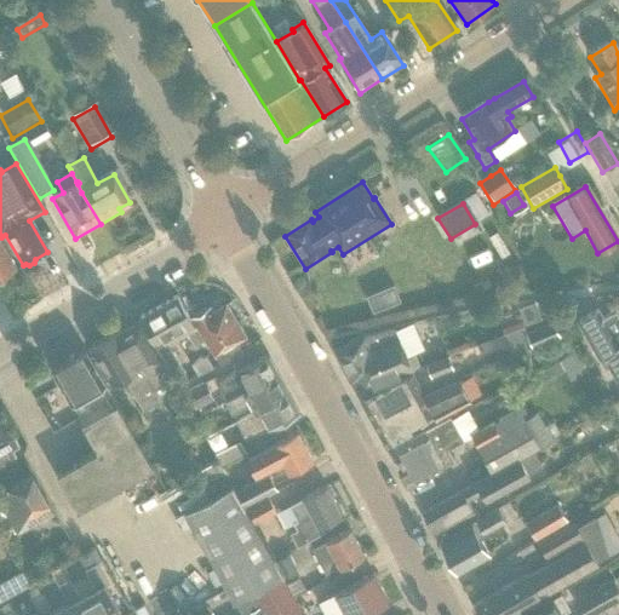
[(10,274),(15,271),(0,246),(0,279),(1,279),(4,280),(10,277),(10,274)]
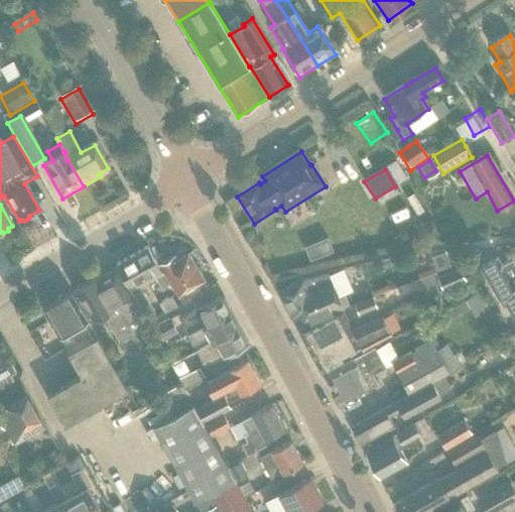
[(147,249),(132,258),(147,285),(157,280),(160,285),(168,280),(164,275),(162,276),(147,249)]
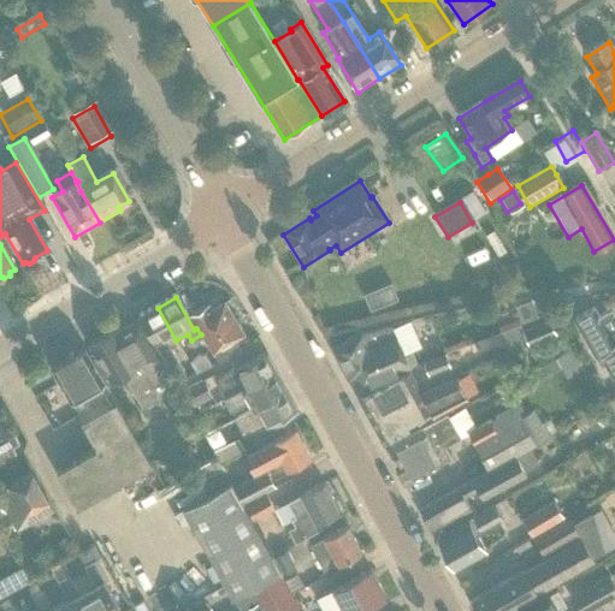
[(201,334),(219,365),(240,353),(234,343),(243,338),(224,306),(212,313),(208,307),(190,318),(196,328),(201,334)]
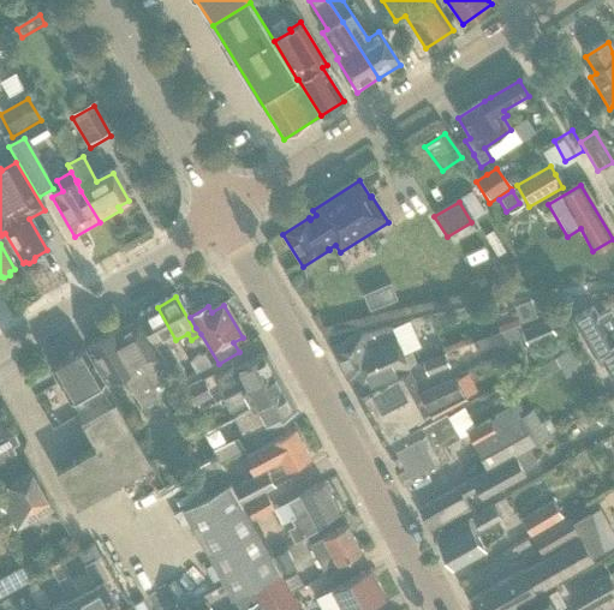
[(176,340),(158,308),(138,318),(178,387),(188,381),(183,372),(167,345),(176,340)]
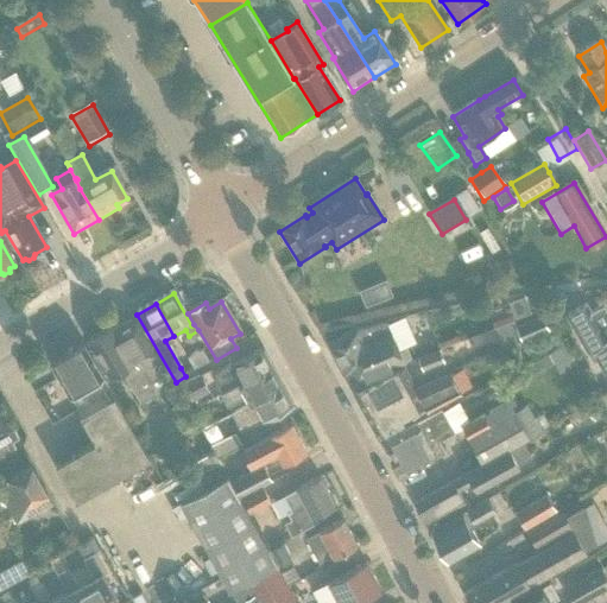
[(587,306),(567,318),(587,354),(590,351),(605,376),(606,374),(606,312),(605,309),(592,316),(587,306)]
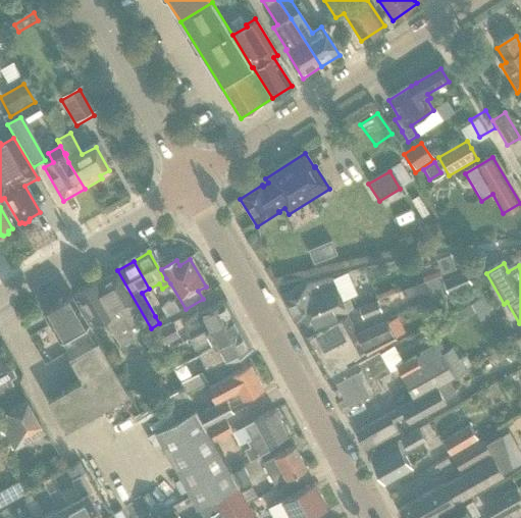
[(120,349),(136,340),(132,331),(146,322),(117,273),(100,283),(98,281),(75,295),(93,324),(97,327),(105,322),(120,349)]
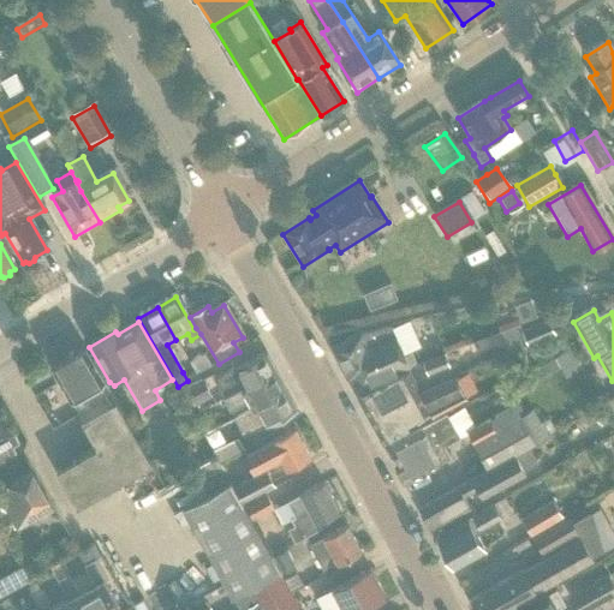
[(391,330),(389,329),(363,335),(331,351),(347,381),(355,377),(359,389),(415,366),(410,354),(421,350),(410,322),(391,330)]
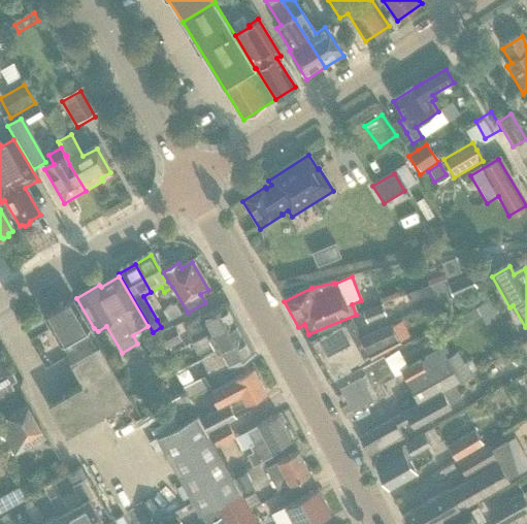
[(447,288),(453,300),(475,291),(470,277),(447,288)]
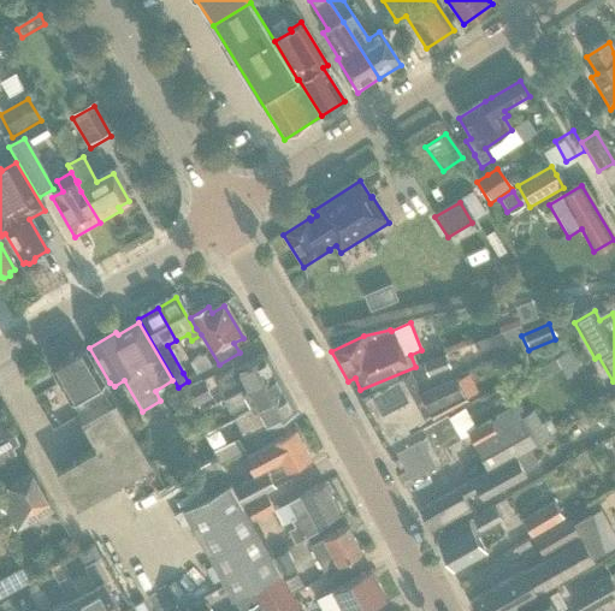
[(521,336),(519,330),(504,336),(514,356),(528,350),(521,336)]
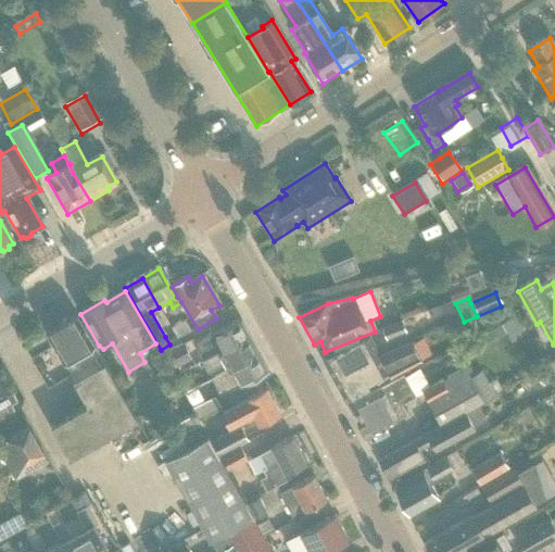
[(85,369),(101,360),(76,316),(46,334),(64,366),(78,359),(85,369)]
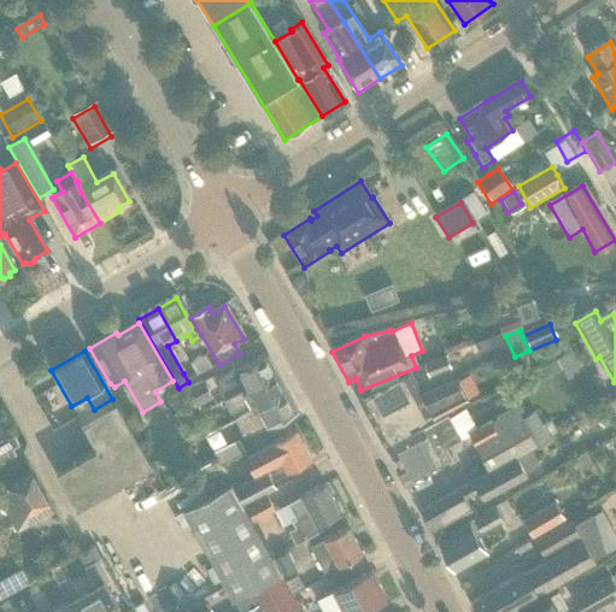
[(556,364),(567,383),(584,374),(573,354),(556,364)]
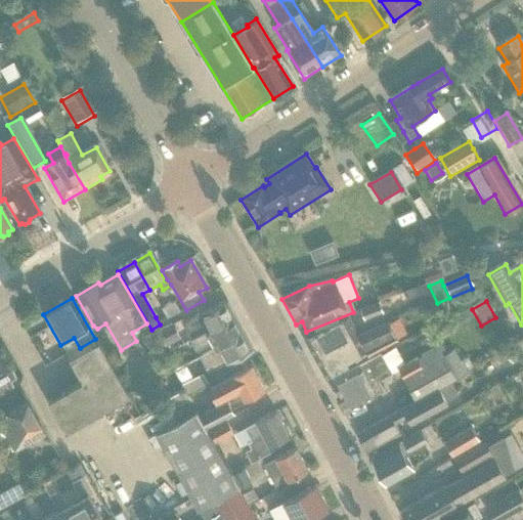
[(179,313),(174,303),(161,311),(166,321),(179,313)]
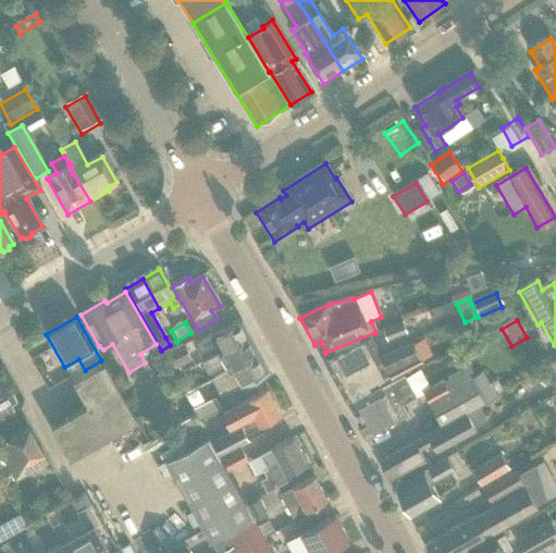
[(220,356),(250,340),(241,322),(194,347),(199,357),(215,348),(220,356)]
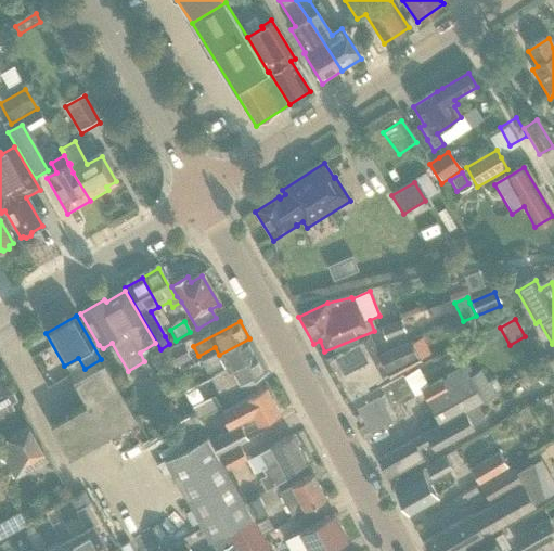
[(404,333),(399,322),(381,330),(385,341),(404,333)]
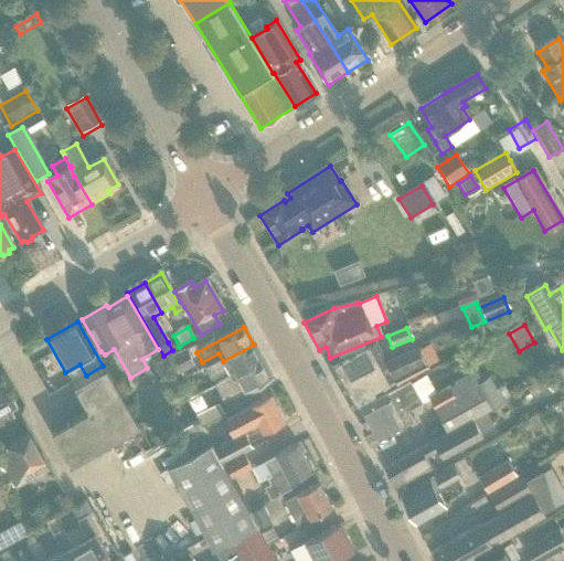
[(353,349),(357,353),(329,369),(339,387),(379,366),(385,362),(373,341),(353,349)]
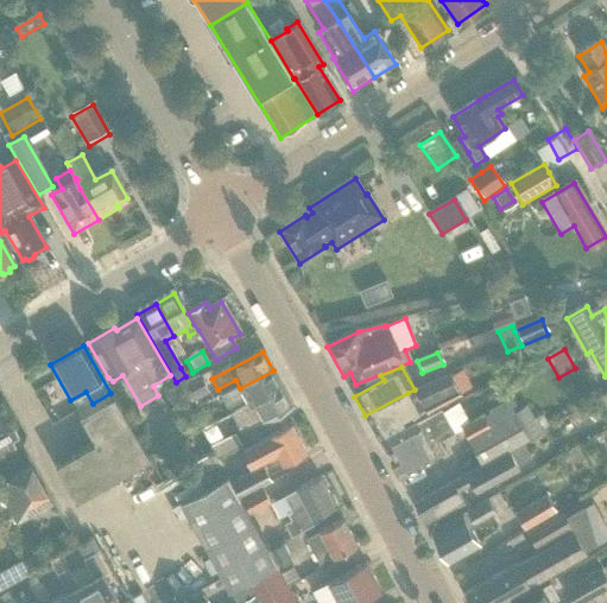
[(273,370),(240,388),(221,398),(228,408),(238,404),(238,401),(245,398),(251,406),(283,389),(273,370)]
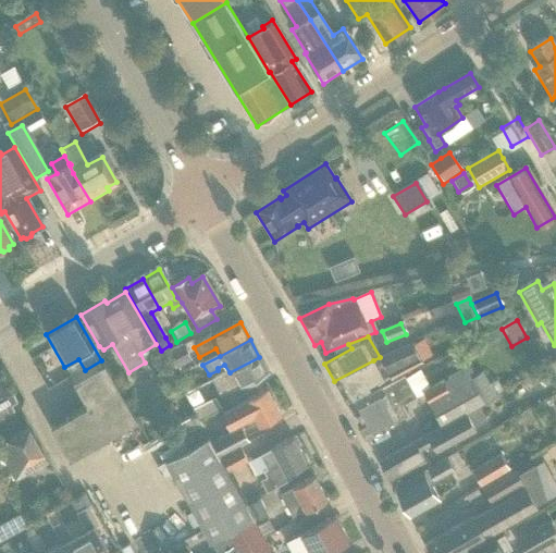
[(371,383),(388,375),(392,380),(422,364),(412,345),(381,359),(380,357),(373,360),(334,381),(344,400),(371,383)]
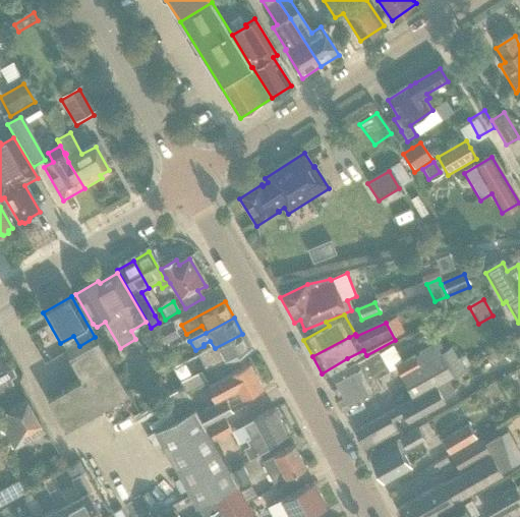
[(156,334),(162,345),(177,337),(171,326),(156,334)]
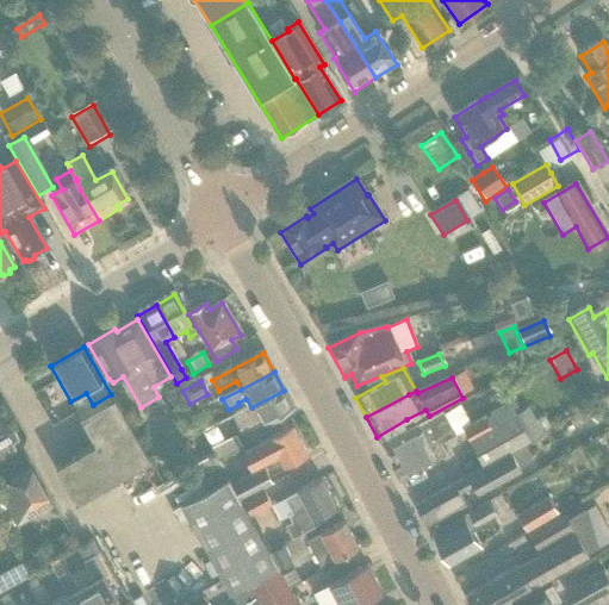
[(284,391),(252,407),(231,418),(240,434),(247,429),(249,434),(294,410),(284,391)]
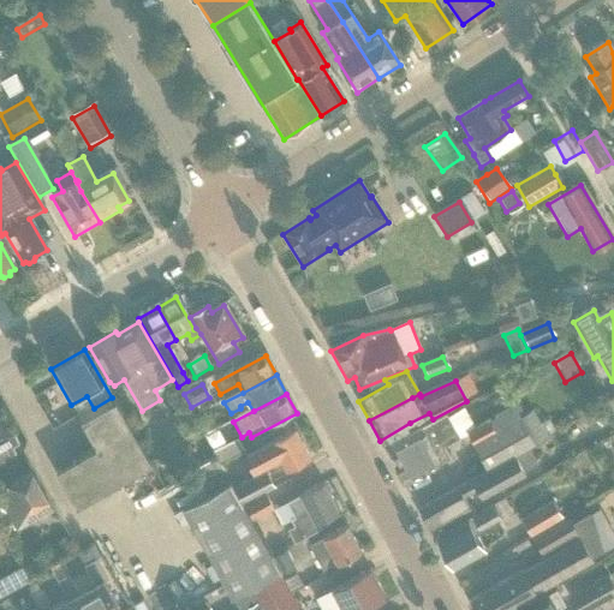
[(112,398),(94,408),(78,417),(97,450),(57,474),(76,509),(150,466),(112,398)]
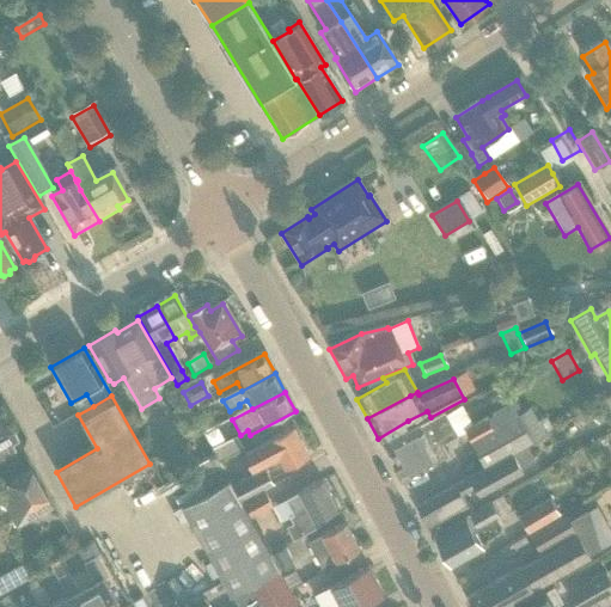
[(529,411),(518,417),(512,408),(465,434),(471,446),(471,445),(484,470),(543,437),(529,411)]
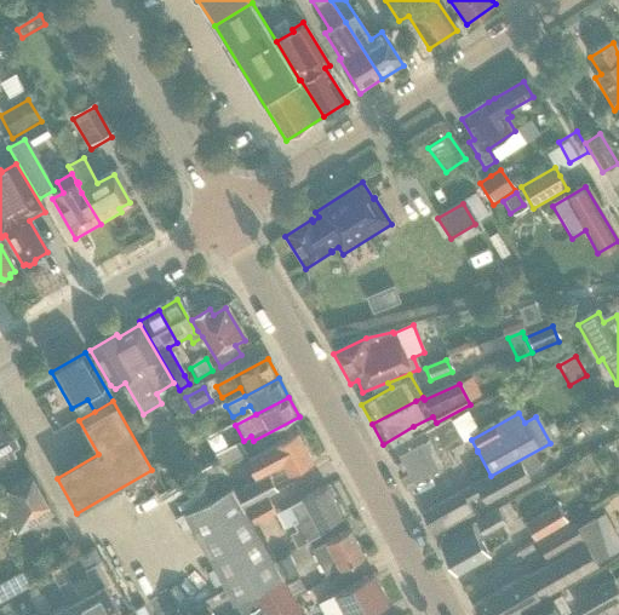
[(589,425),(596,438),(614,427),(607,414),(589,425)]
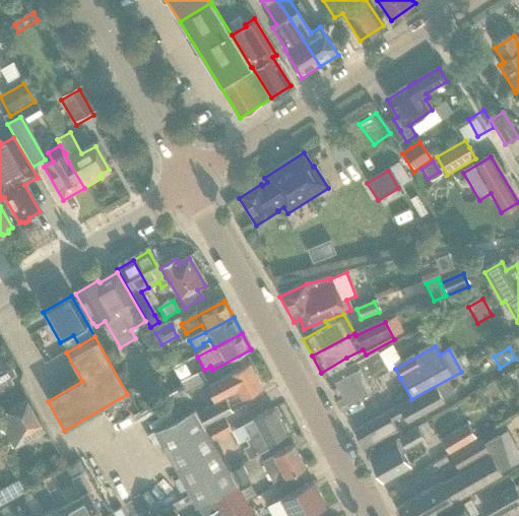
[(0,392),(8,388),(6,383),(15,378),(0,349),(0,392)]
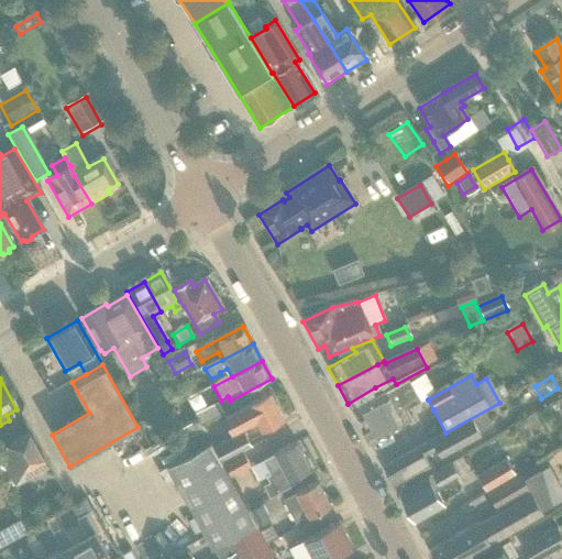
[(187,401),(198,395),(190,381),(180,387),(187,401)]
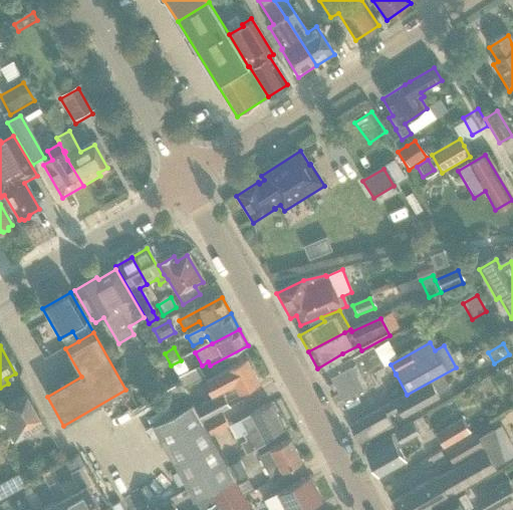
[(372,348),(336,369),(325,375),(333,390),(330,392),(338,407),(376,386),(370,375),(383,367),(372,348)]
